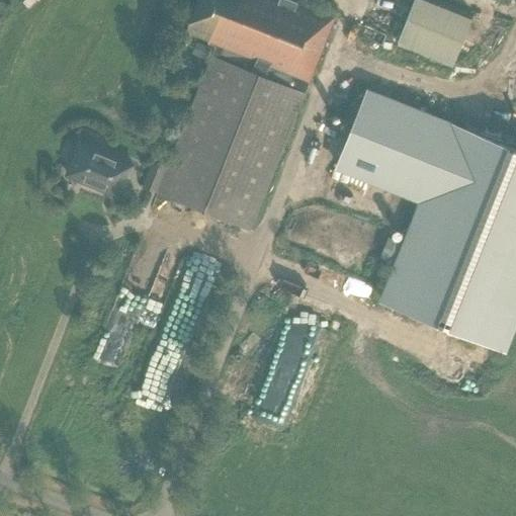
[(213,49),(166,168),(152,162),(141,189),(249,232),(334,19),(285,0),(197,0),(184,33),(207,43),(206,46),(213,49)]
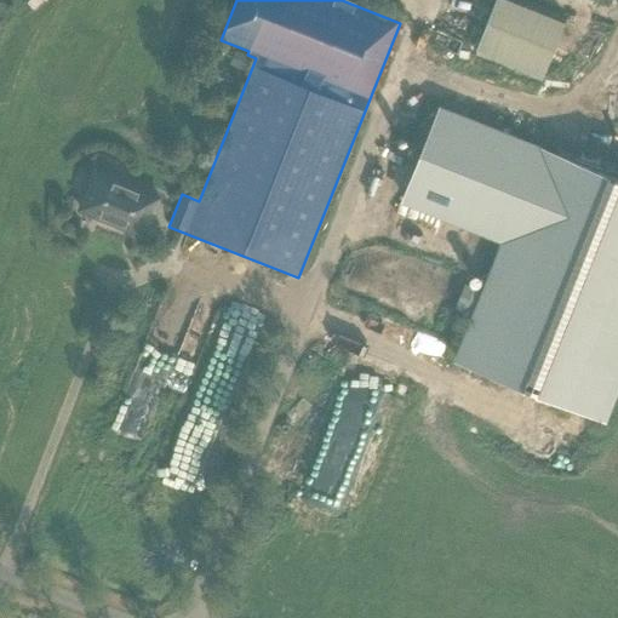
[(544,86),(565,30),(495,4),(474,59),(544,86)]
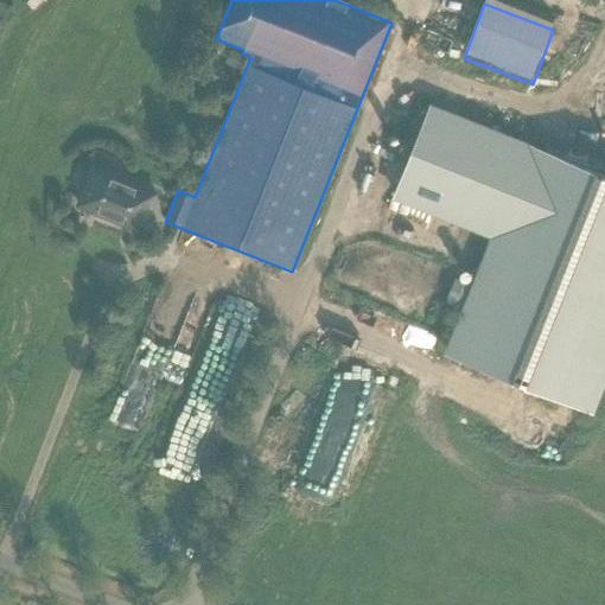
[(428,33),(424,46),(446,56),(451,44),(428,33)]
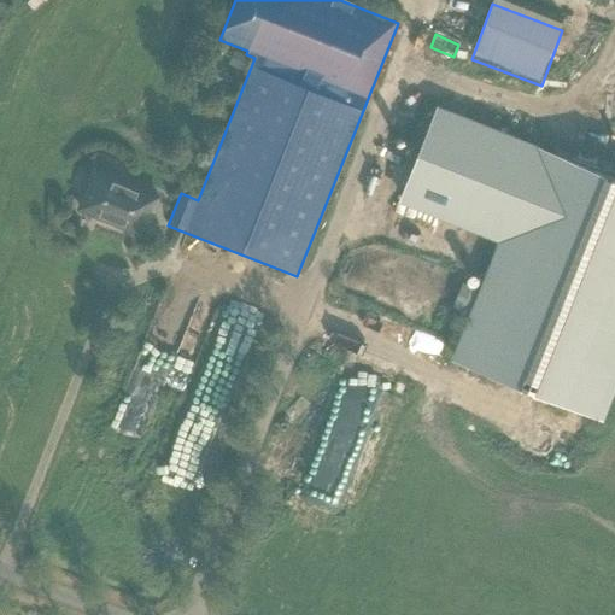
[(498,244),(450,361),(602,422),(614,391),(614,179),(437,106),(397,203),(498,244)]
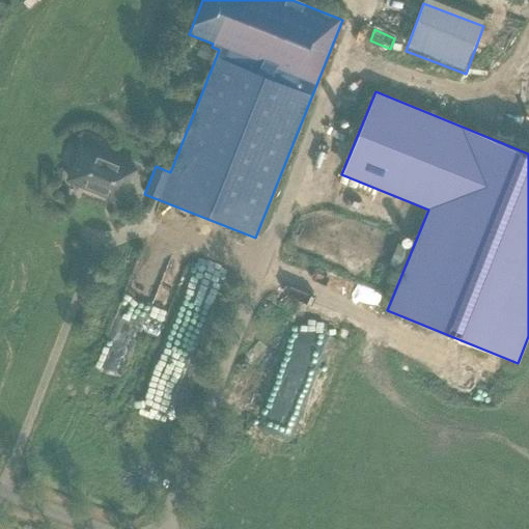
[(121,203),(134,172),(80,150),(67,182),(86,190),(85,192),(102,198),(103,196),(121,203)]
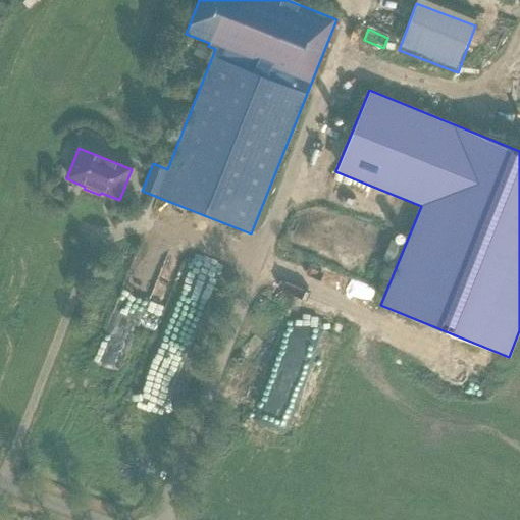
[(94,361),(117,371),(125,354),(115,349),(121,335),(107,329),(94,361)]
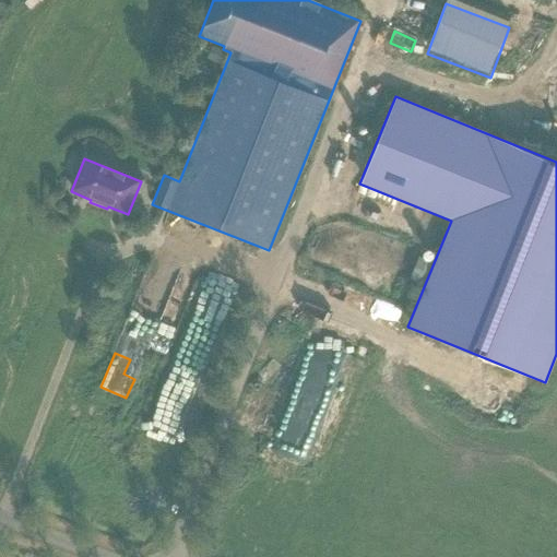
[(273,455),(297,465),(320,409),(295,399),(273,455)]
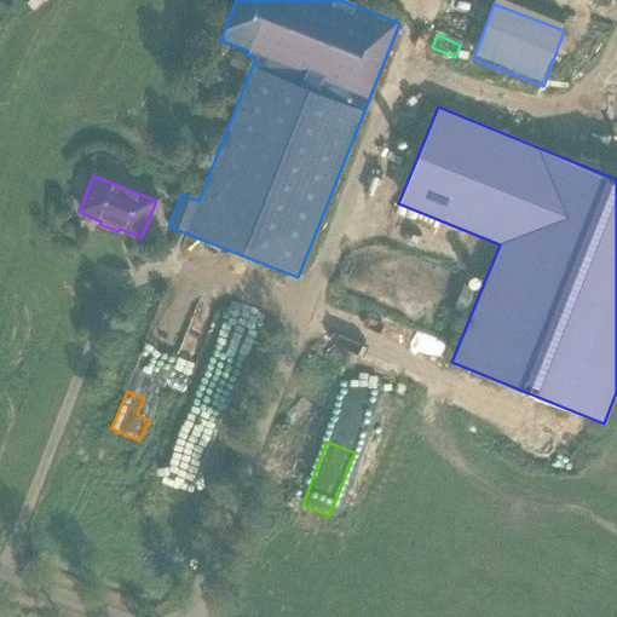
[(174,465),(163,482),(180,494),(192,477),(174,465)]
